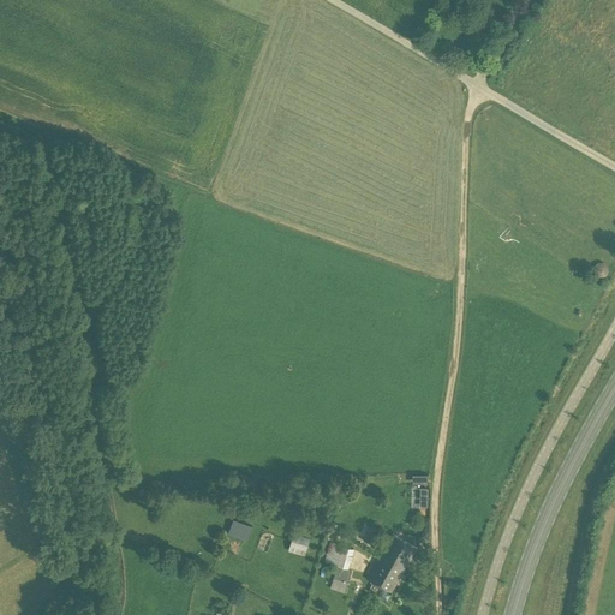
[(248,541),(254,525),(234,518),(228,533),(248,541)]
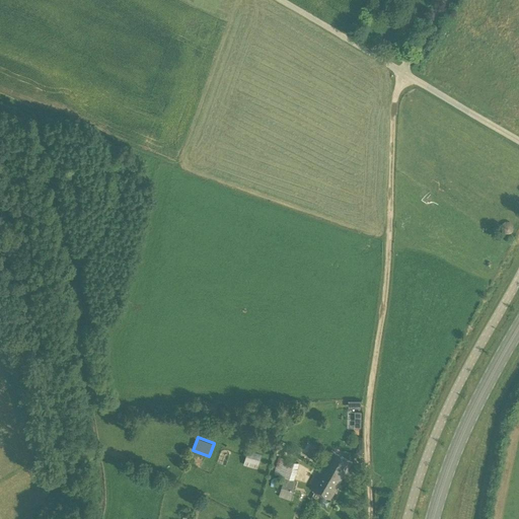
[(308,441),(301,452),(316,460),(322,449),(320,448),(323,444),(316,440),(313,444),(308,441)]
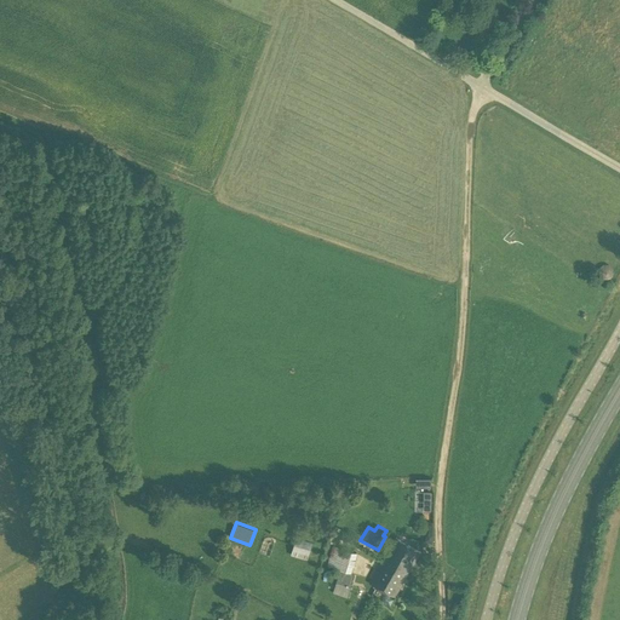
[(306,560),(313,541),(297,537),(291,556),(306,560)]
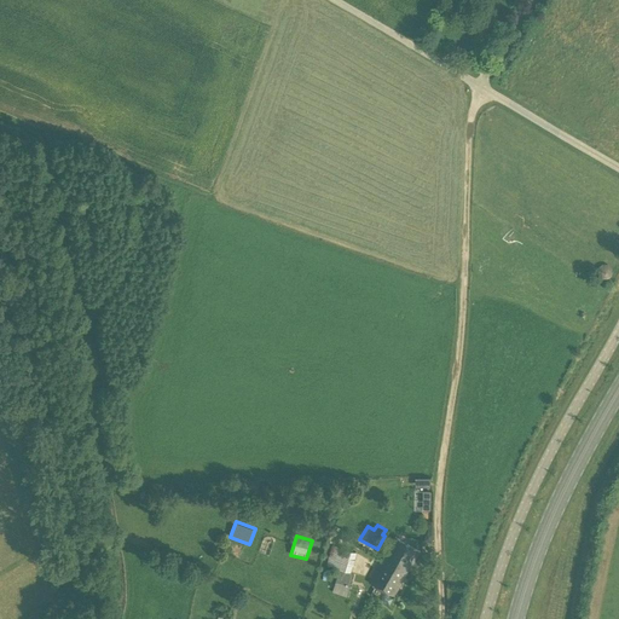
[(383,559),(408,572),(420,550),(395,537),(383,559)]
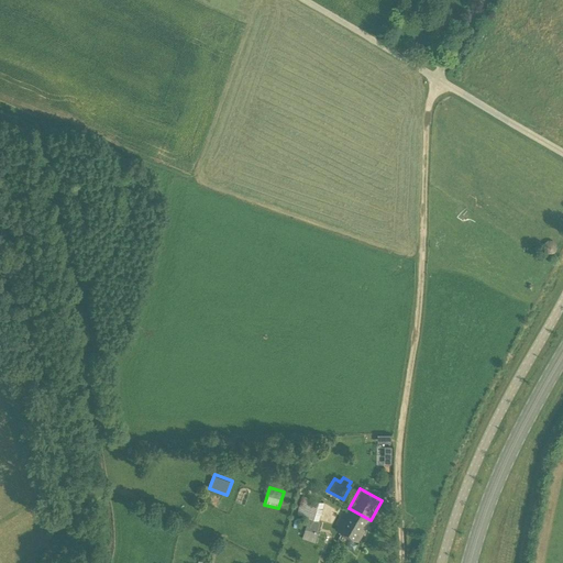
[(319,520),(324,503),(302,496),(297,514),(319,520)]
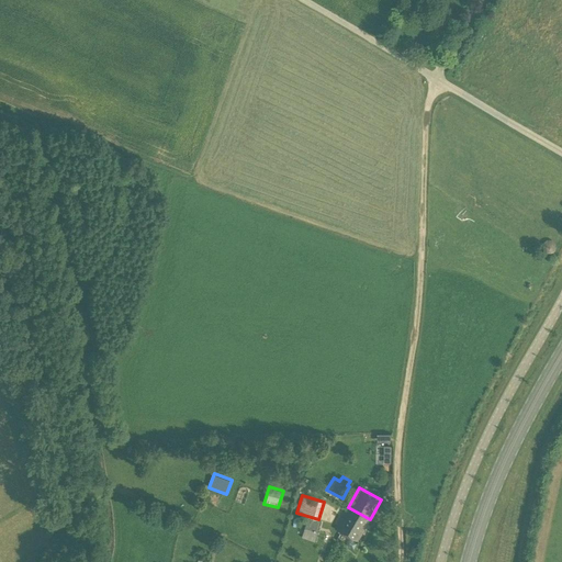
[(358,541),(370,519),(348,507),(336,528),(358,541)]
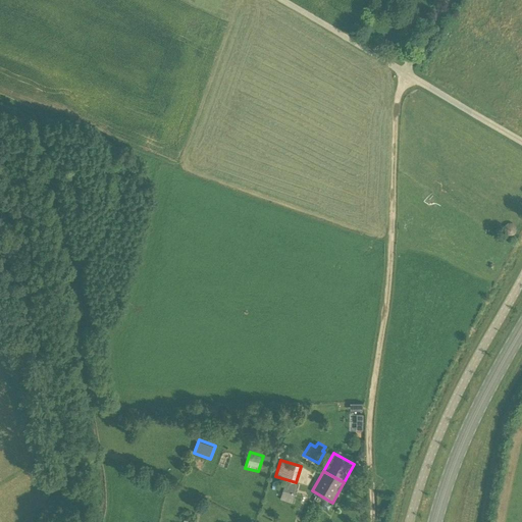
[(293,503),(298,484),(285,480),(280,500),(293,503)]
